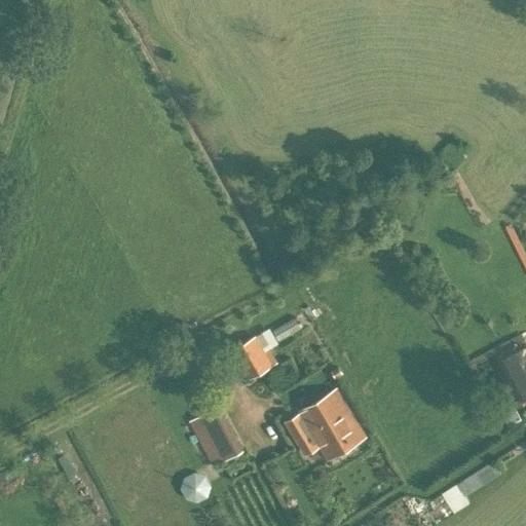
[(279,337),(297,325),(292,317),(274,330),(279,337)]
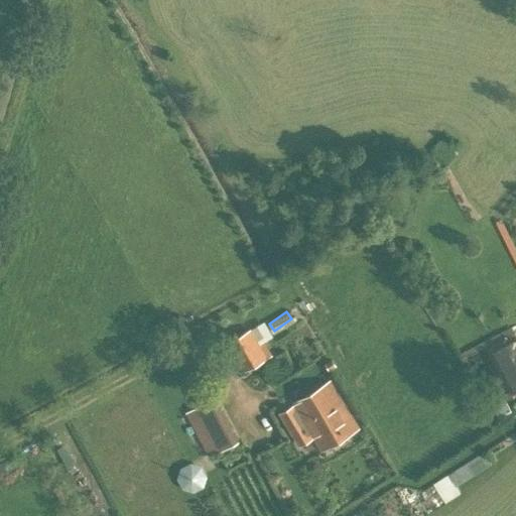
[(264,320),(250,328),(227,342),(244,372),(272,356),(263,341),(272,336),(264,320)]
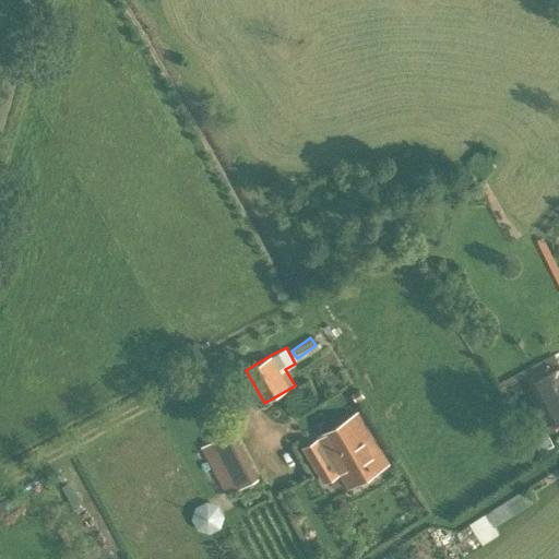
[(525,377),(555,431),(558,428),(558,363),(557,360),(525,377)]
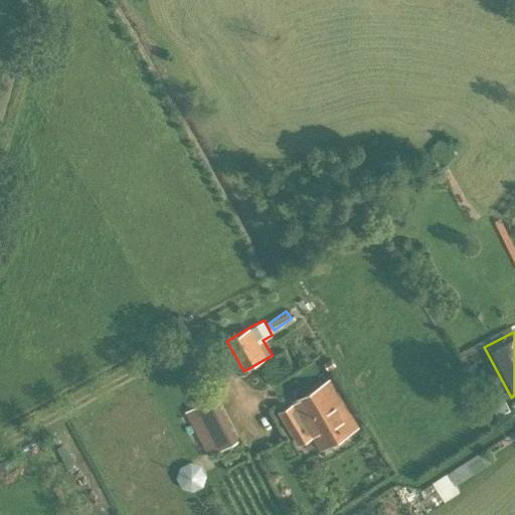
[(292,402),(278,411),(299,446),(312,437),(321,450),(357,427),(329,379),(292,402)]
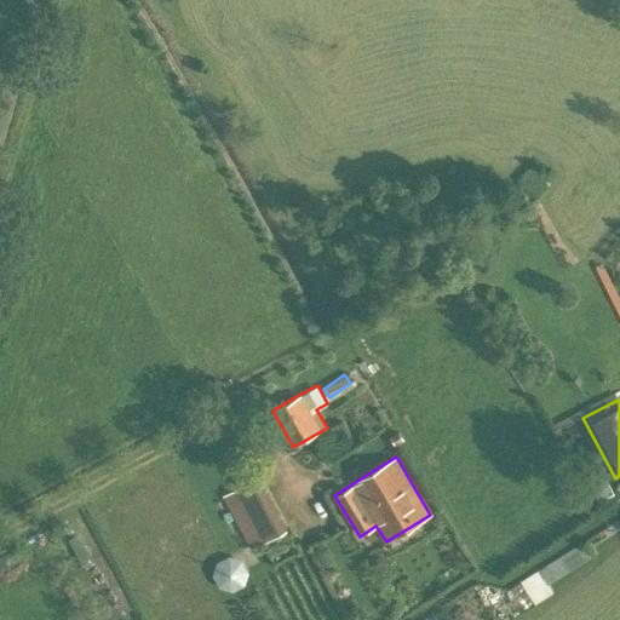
[(223,495),(250,549),(286,530),(259,477),(223,495)]
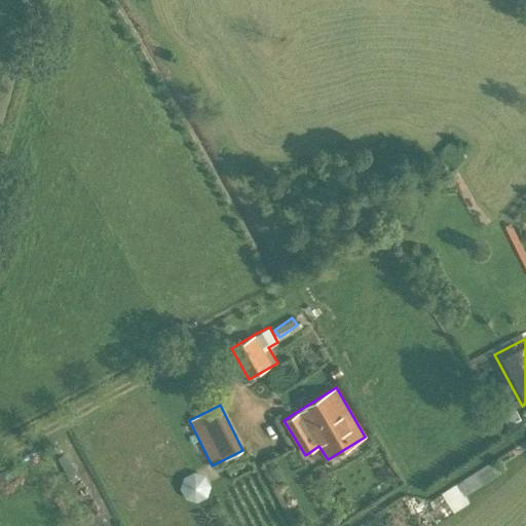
[(443,491),(455,511),(471,501),(466,494),(502,472),(495,459),(443,491)]
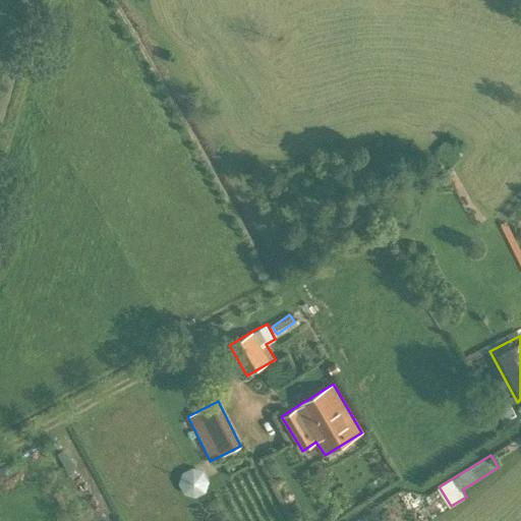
[(210,471),(185,466),(180,490),(205,496),(210,471)]
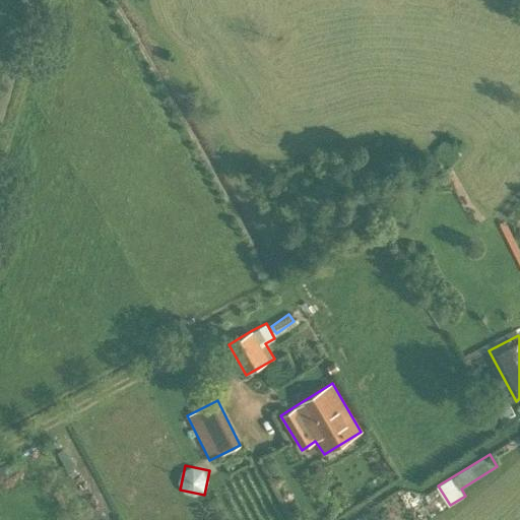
All buildings are outlined.
